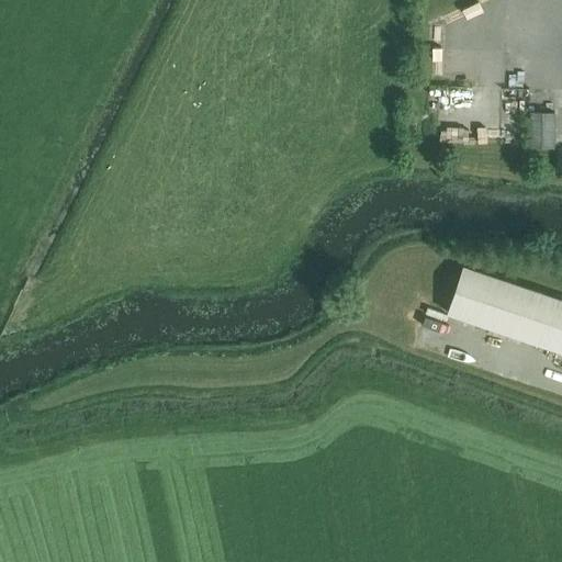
[(554,111),(529,111),(528,146),(553,147),(554,111)]
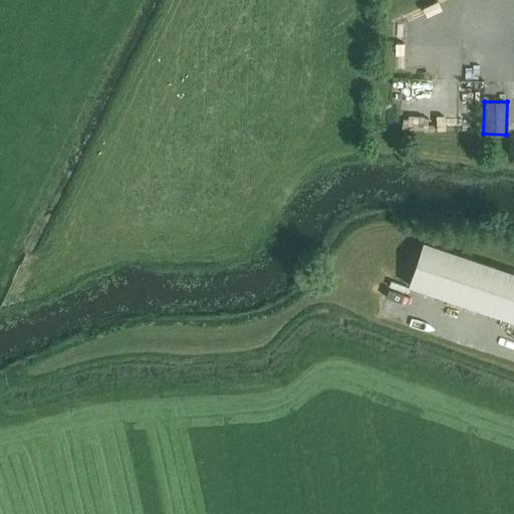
[(410,286),(438,295),(452,252),(424,243),(410,286)]
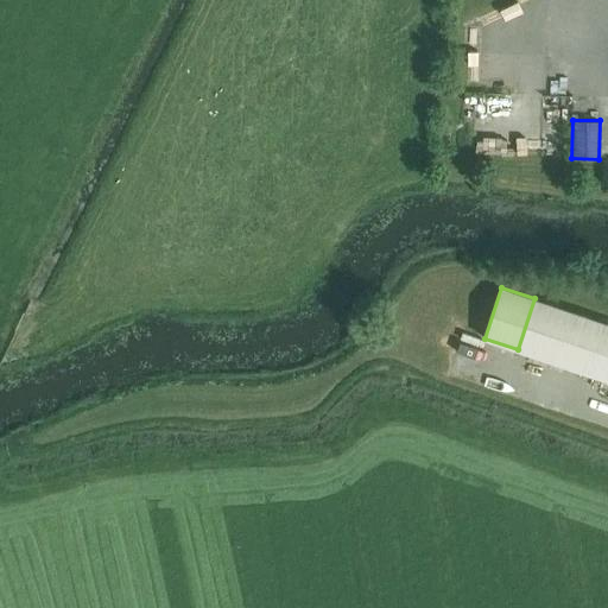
[(533,355),(550,360),(567,310),(534,298),(518,349),(533,355)]
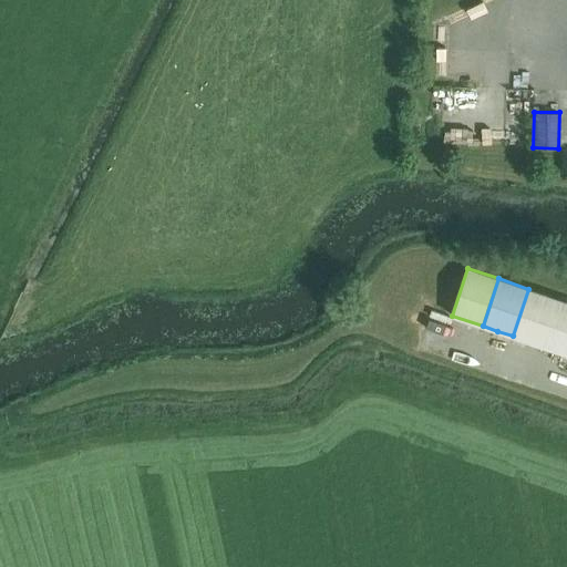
[(513,336),(543,347),(558,299),(528,289),(513,336)]
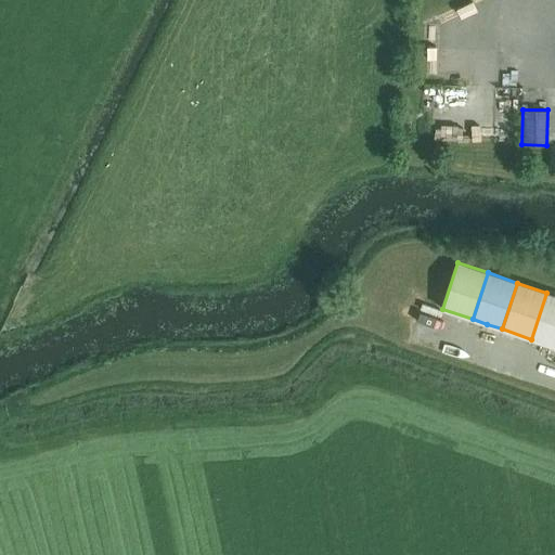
[(554,295),(546,293),(531,339),(554,347),(554,295)]
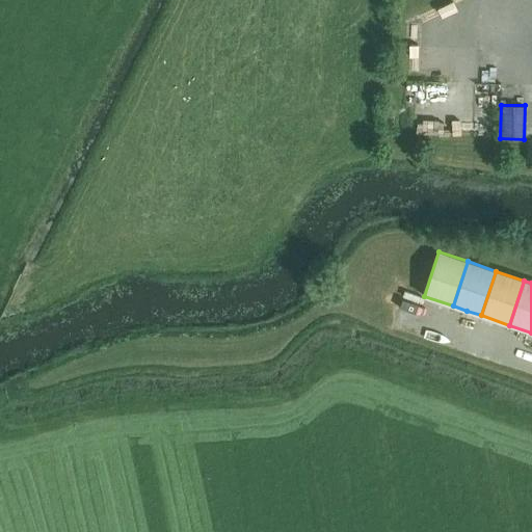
All buildings are outlined.
